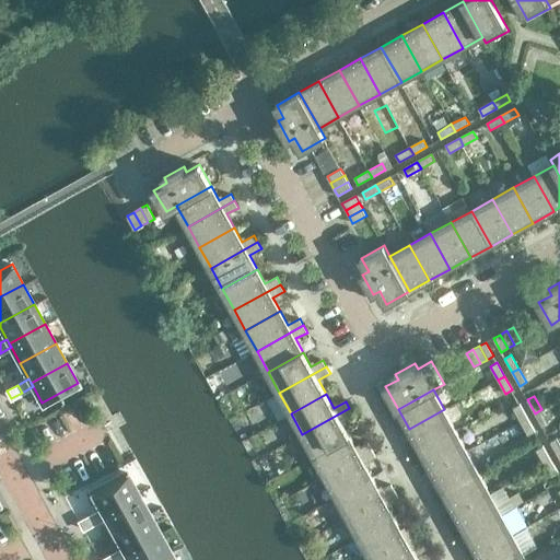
[(527,418),(520,404),(513,407),(521,421),(527,418)]
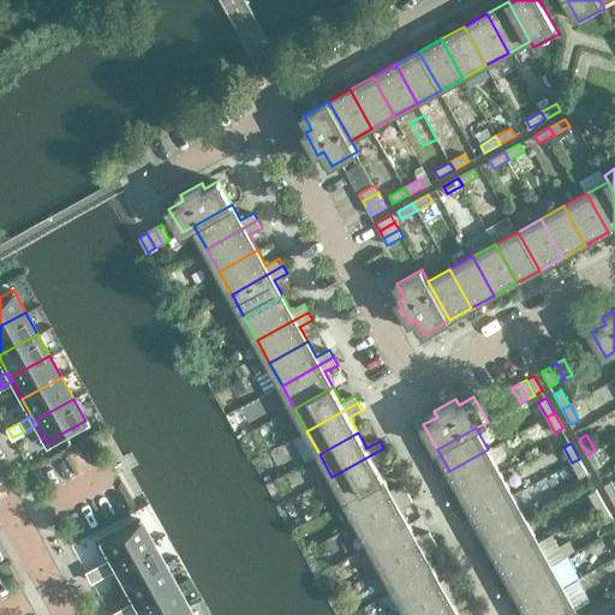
[(383,478),(377,467),(375,463),(388,455),(383,448),(332,477),(345,500),(383,478)]
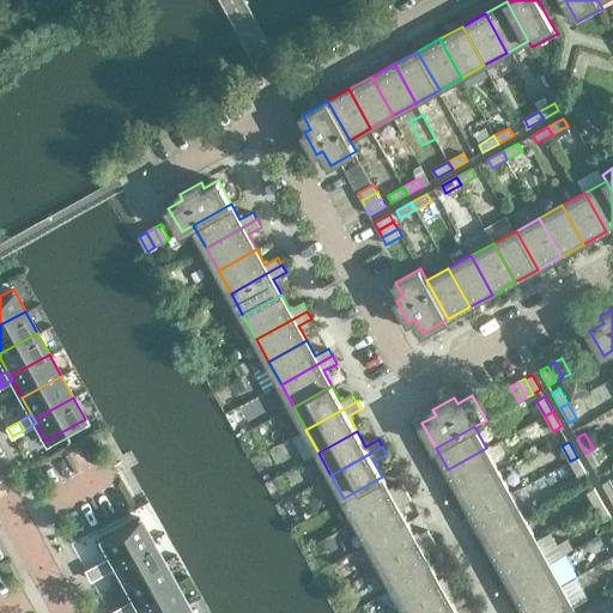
[(499,471),(486,448),(448,469),(460,492),(499,471)]
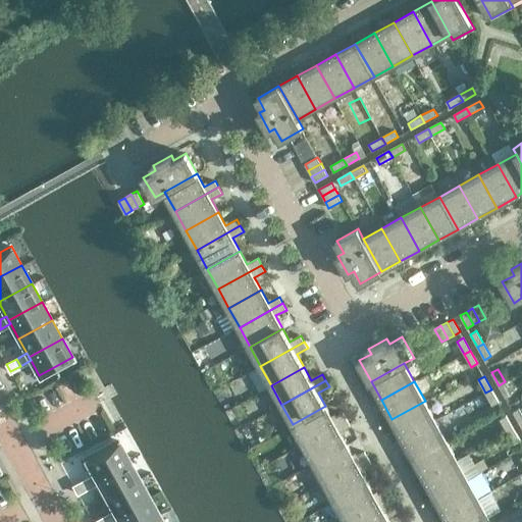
[(512,395),(505,381),(499,385),(506,399),(512,395)]
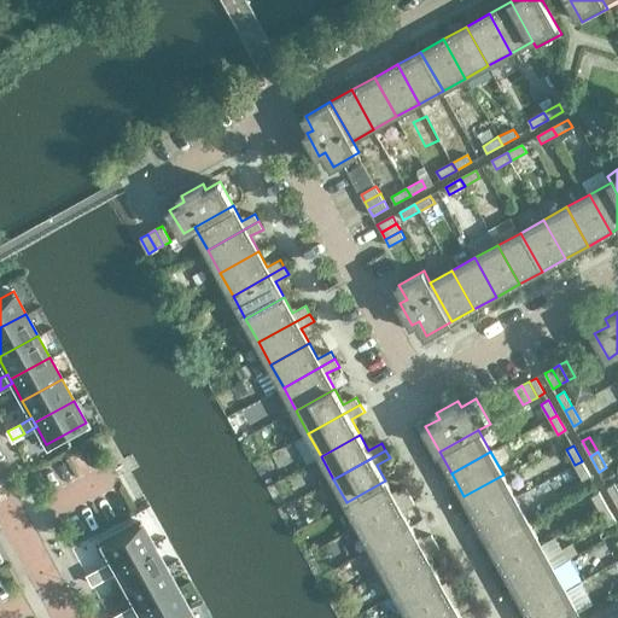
[(590,476),(582,461),(575,465),(583,481),(590,476)]
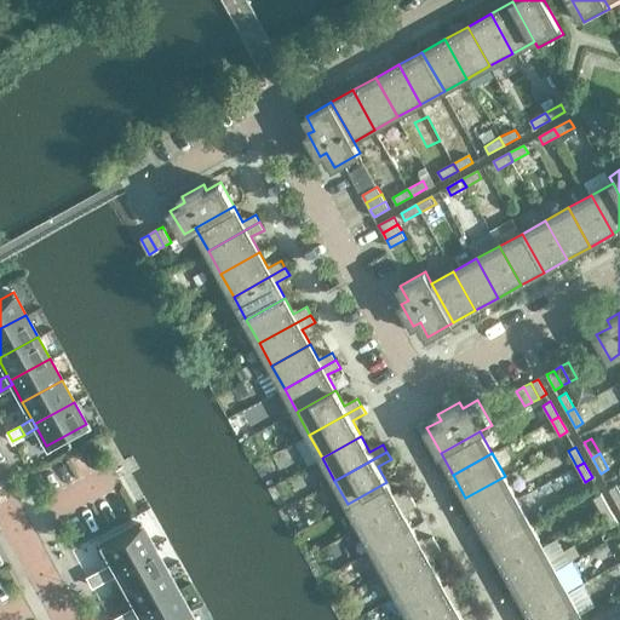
[(517,499),(505,476),(465,498),(477,521),(517,499)]
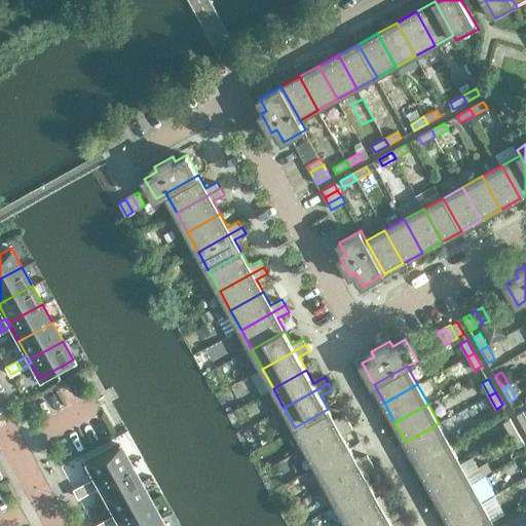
[(306,447),(349,422),(346,416),(335,422),(328,409),(295,427),(306,447)]
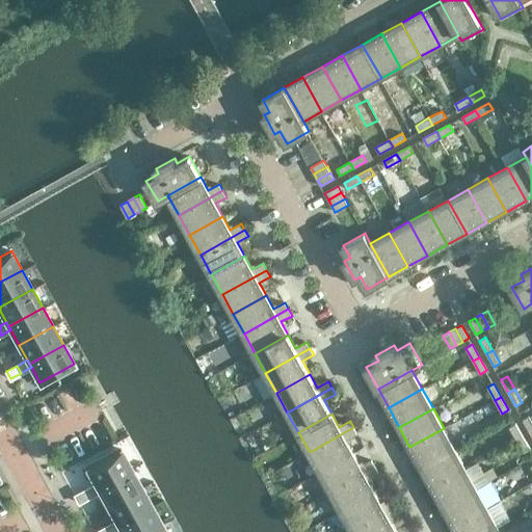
[(531,431),(531,420),(529,416),(523,420),(530,432),(531,431)]
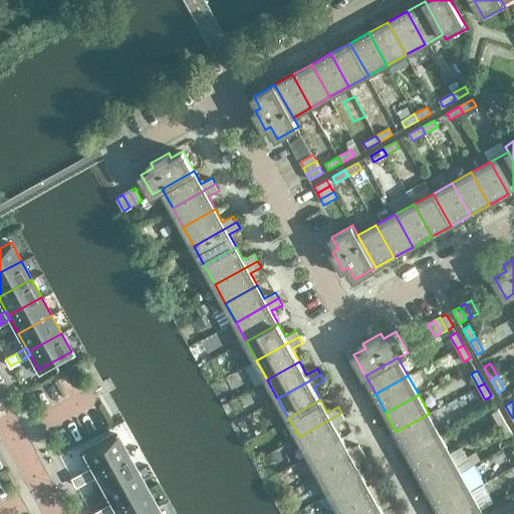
[(505,422),(498,409),(492,413),(499,425),(505,422)]
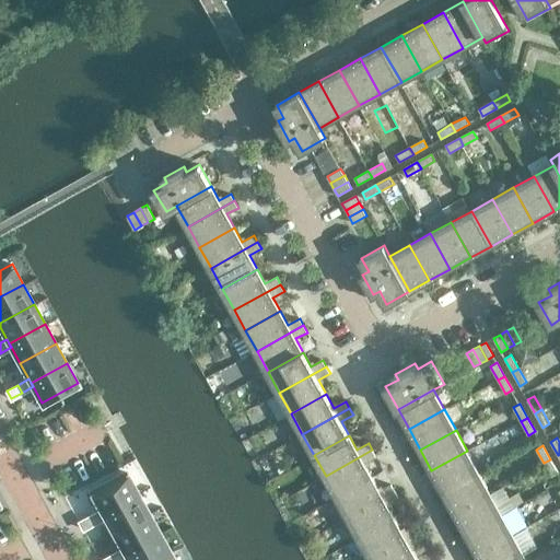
[(372,477),(366,467),(364,463),(376,457),(372,450),(326,476),(337,497),(372,477)]
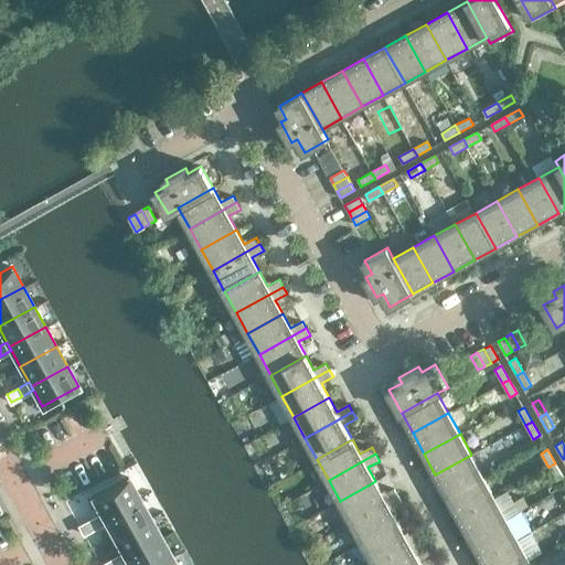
[(483,476),(471,455),(435,475),(447,496),(483,476)]
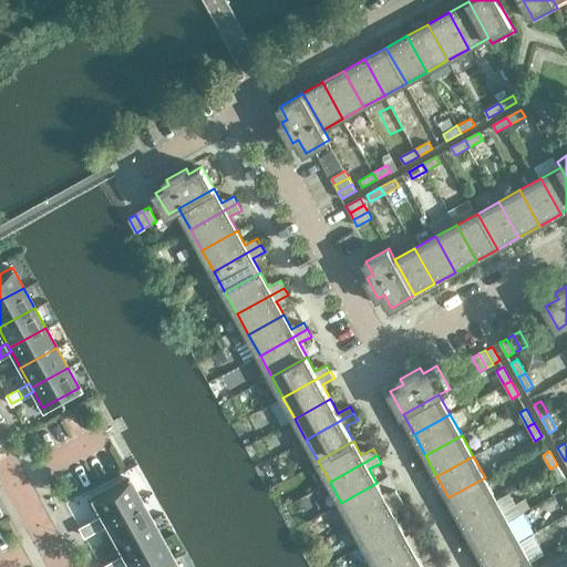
[(565,480),(557,465),(550,468),(558,483),(565,480)]
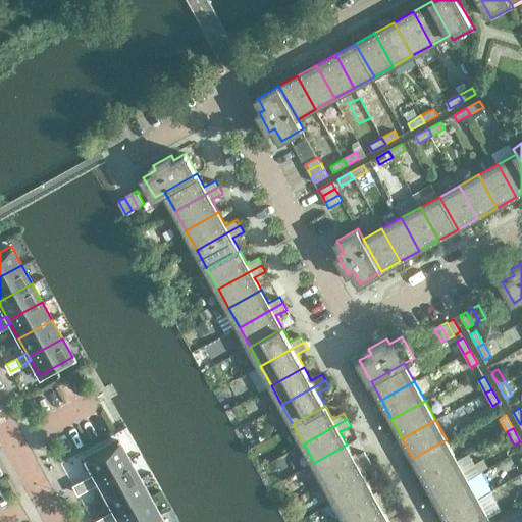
[(457,459),(447,439),(413,458),(424,477),(457,459)]
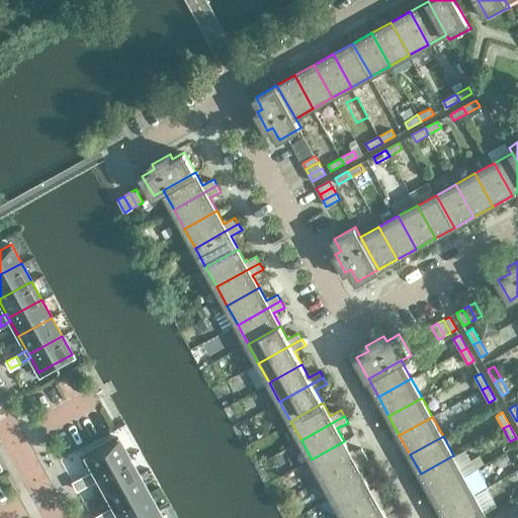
[(95,475),(128,456),(118,437),(85,455),(93,470),(95,475)]
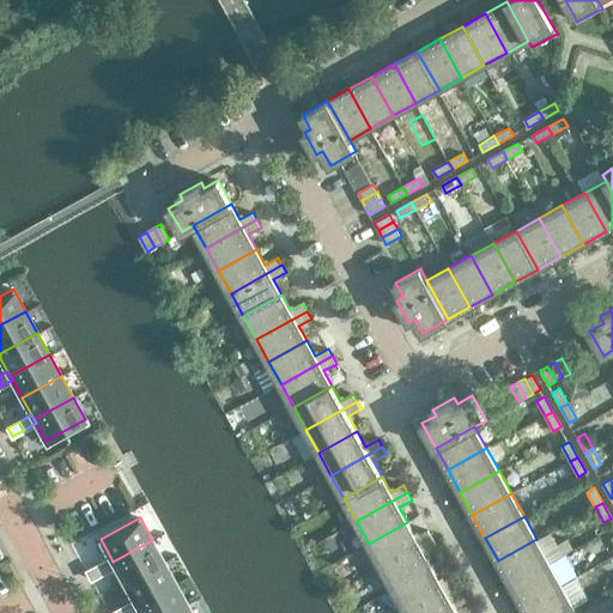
[(381,566),(432,538),(429,530),(416,538),(407,522),(369,544),(381,566)]
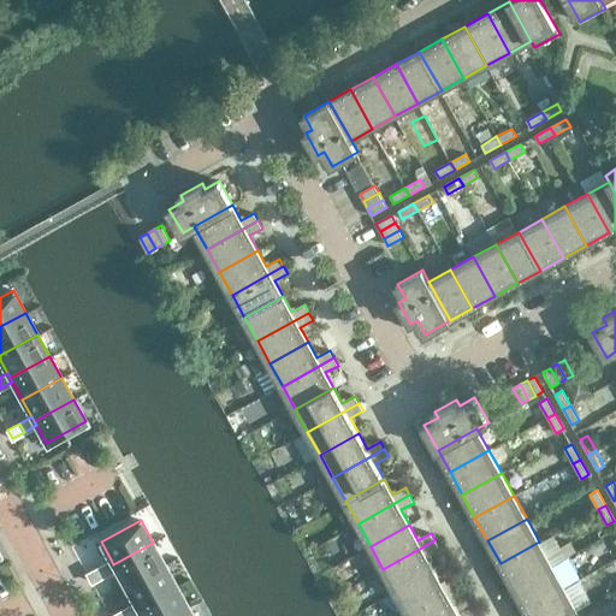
[(434,570),(428,560),(426,555),(439,548),(434,540),(383,569),(396,592),(434,570)]
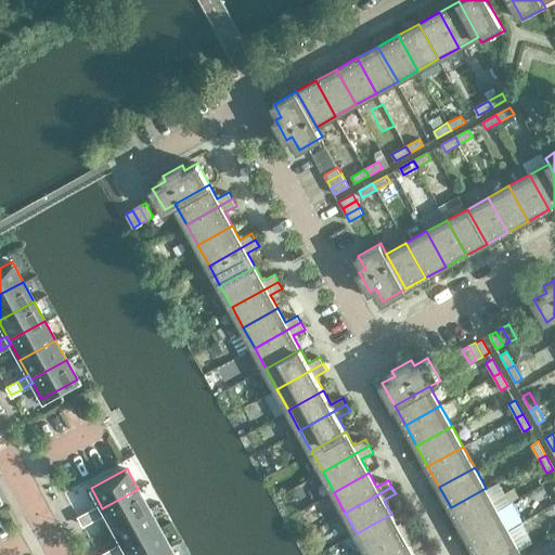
[(498,508),(486,488),(451,507),(462,528),(498,508)]
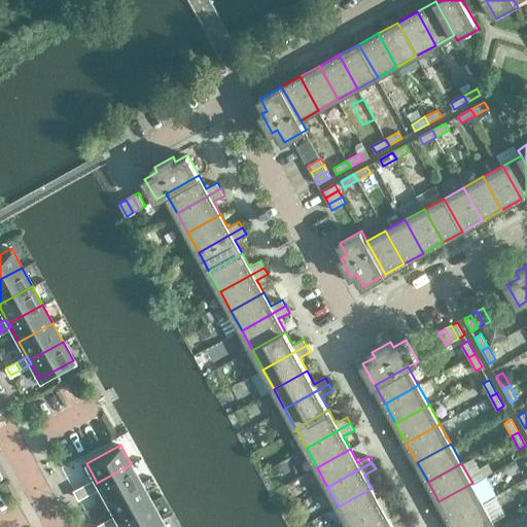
[(107,501),(141,483),(131,464),(97,483),(99,486),(107,501)]
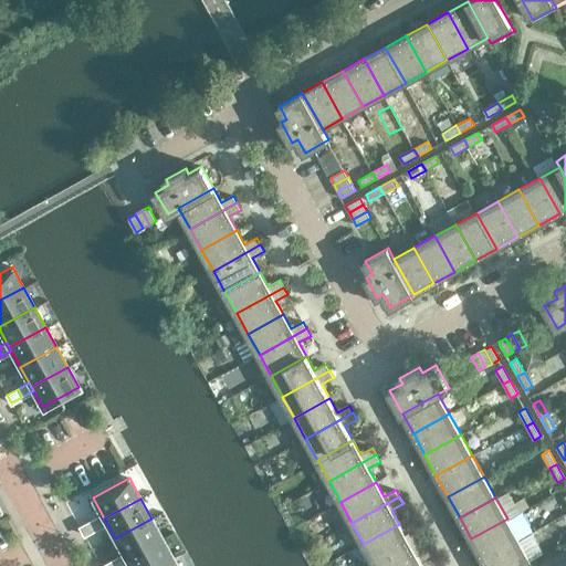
[(95,528),(106,522),(104,519),(102,514),(91,521),(95,528)]
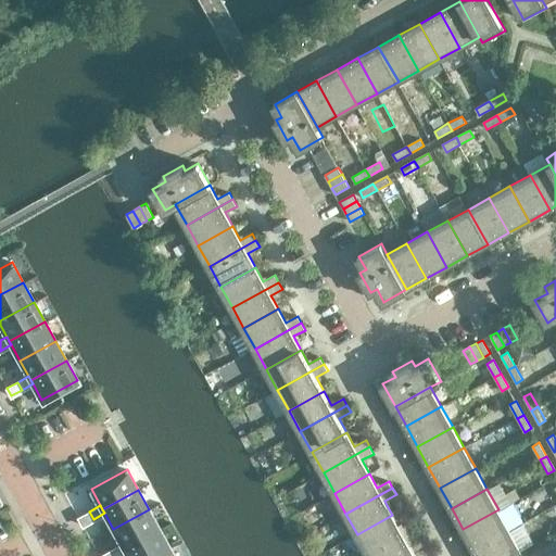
[(124,548),(160,528),(149,509),(113,529),(122,544),(124,548)]
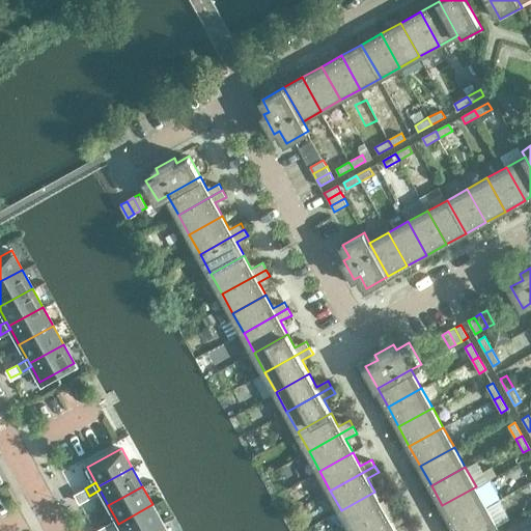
[(486,506),(476,486),(442,505),(453,525),(486,506)]
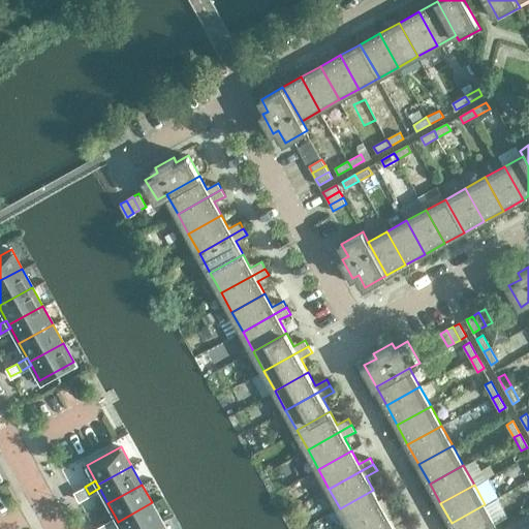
[(79,499),(89,494),(85,487),(74,492),(79,499)]
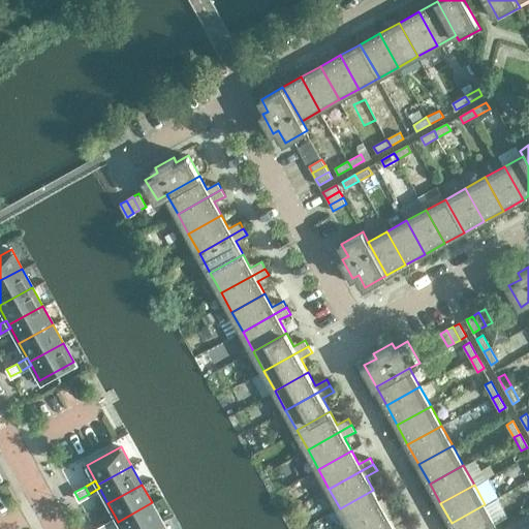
[(350,528),(395,503),(392,497),(380,502),(373,490),(340,508),(350,528)]
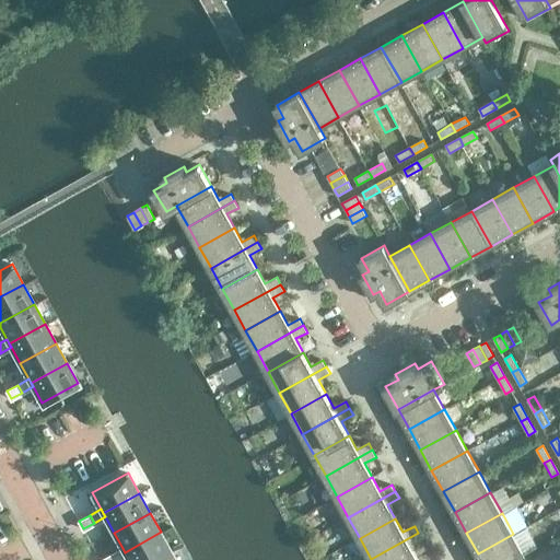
[(128,559),(155,559),(172,551),(161,532),(125,552),(127,556),(128,559)]
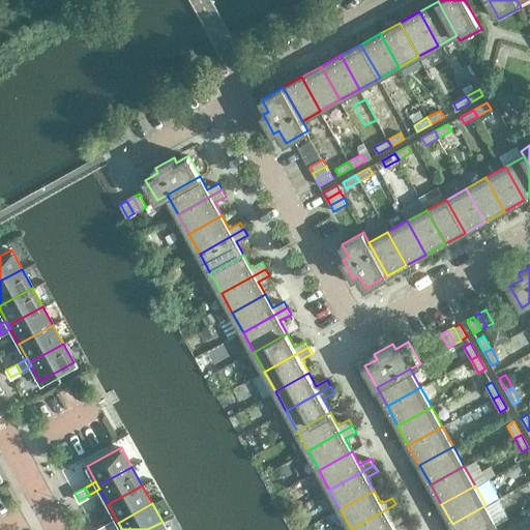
[(394,529),(395,529),(388,517),(399,510),(395,504),(351,529),(352,529),(394,529)]
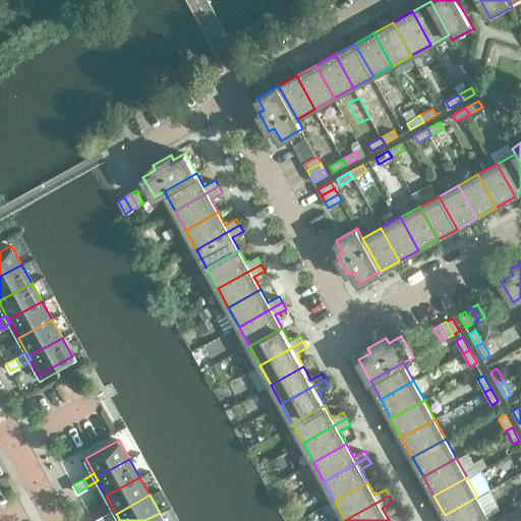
[(480,520),(488,517),(477,497),(445,515),(447,520),(480,520)]
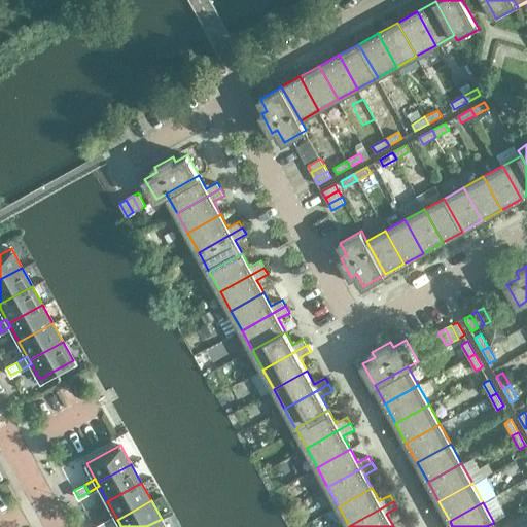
[(107,526),(111,526),(119,523),(117,520),(115,516),(105,522),(107,526)]
